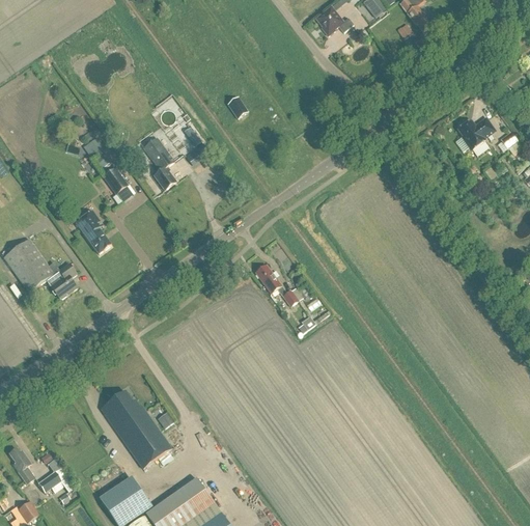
[(430,25),(424,17),(425,16),(417,5),(414,7),(409,0),(405,0),(400,3),(407,12),(416,25),(417,24),(422,31),(430,25)]
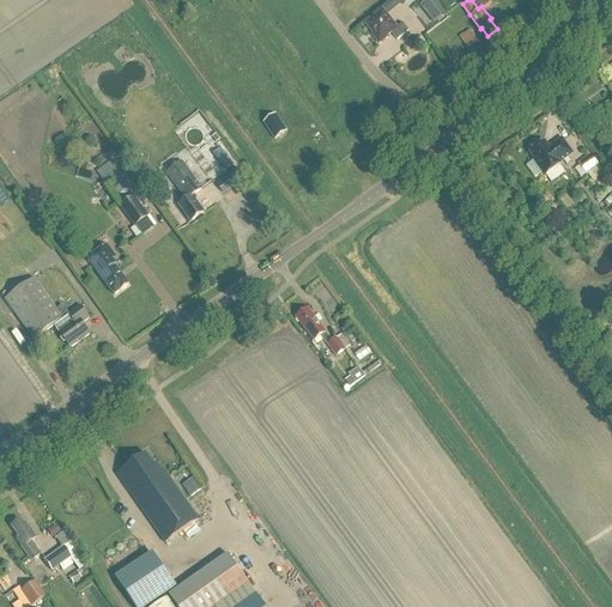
[(373,30),(371,31),(379,41),(387,34),(386,32),(391,29),(397,36),(408,28),(403,19),(397,24),(382,7),(365,20),(373,30)]
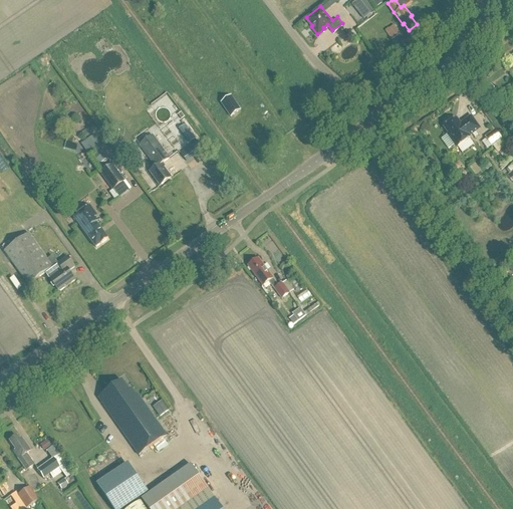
[(358,17),(365,14),(362,6),(355,9),(358,17)]
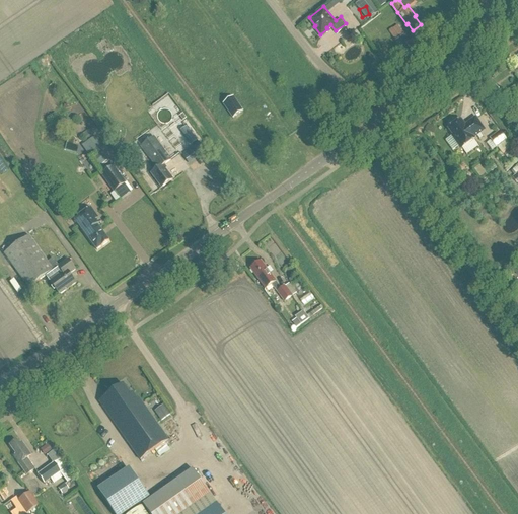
[(394,37),(402,30),(396,22),(388,27),(394,37)]
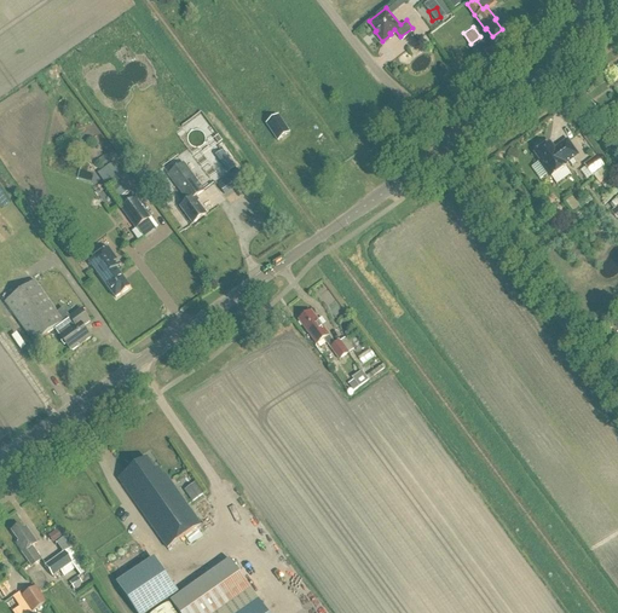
[(577,105),(587,117),(593,113),(584,100),(577,105)]
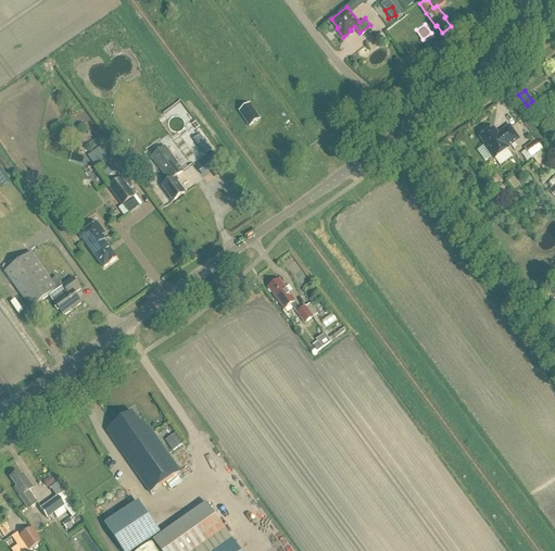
[(238,112),(249,126),(259,119),(248,103),(238,112)]
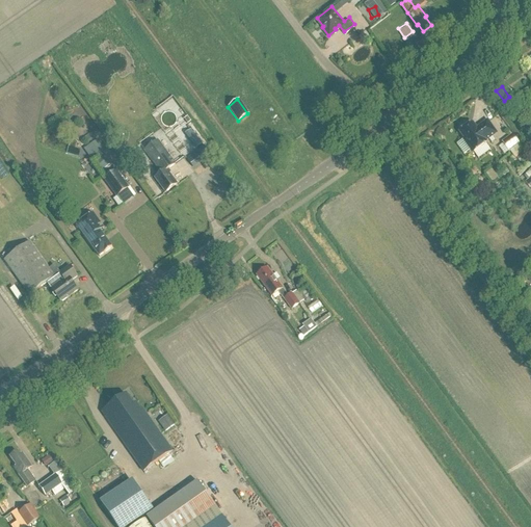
[(496,129),(487,116),(476,125),(472,120),(469,122),(467,122),(463,124),(463,126),(459,129),(463,135),(462,135),(472,149),(486,139),(485,137),(496,129)]
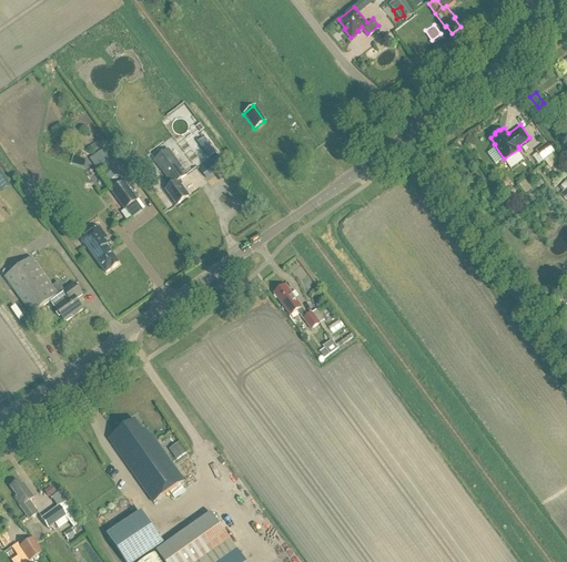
[(154,147),(151,153),(164,171),(172,181),(164,186),(176,202),(188,192),(180,181),(181,180),(179,176),(186,171),(175,155),(181,151),(171,139),(166,138),(154,147)]
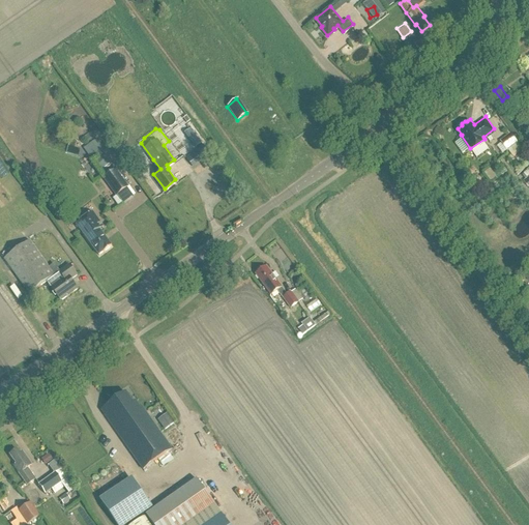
[(509,129),(499,138),(506,148),(517,140),(509,129)]
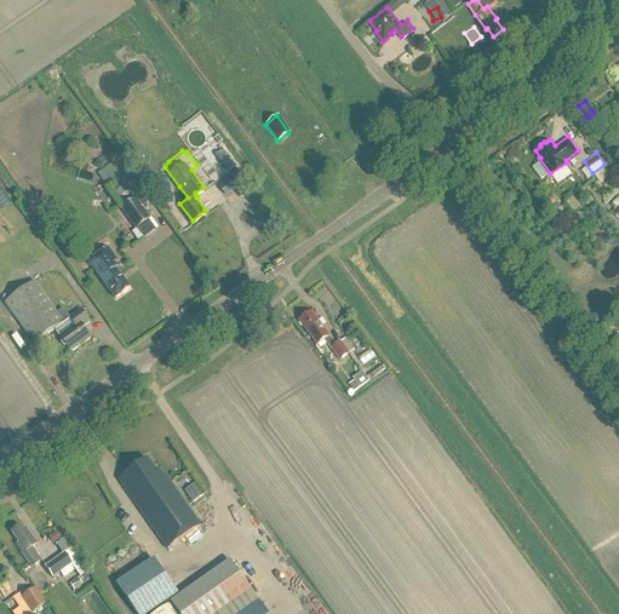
[(96,167),(102,178),(119,168),(112,158),(96,167)]
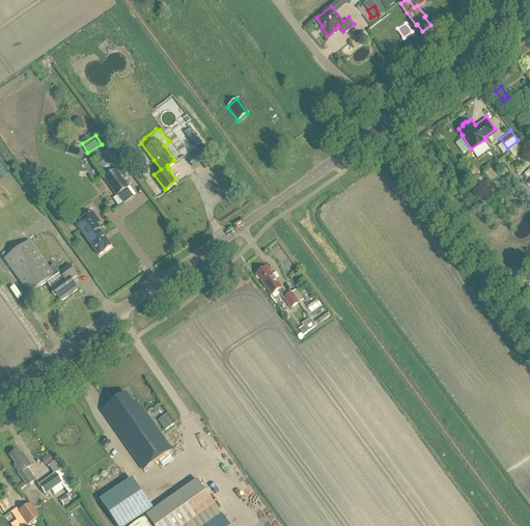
[(96,149),(100,155),(106,150),(103,145),(96,149)]
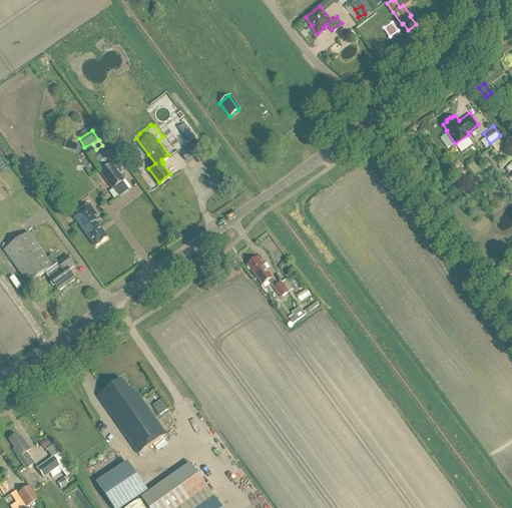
[(119,146),(126,155),(132,150),(126,141),(119,146)]
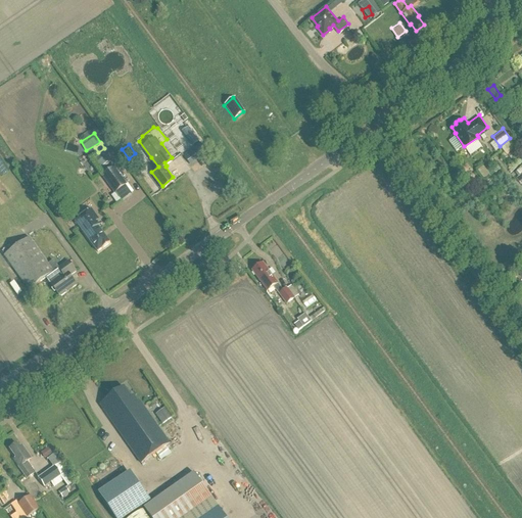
[(481,174),(487,171),(484,162),(477,165),(481,174)]
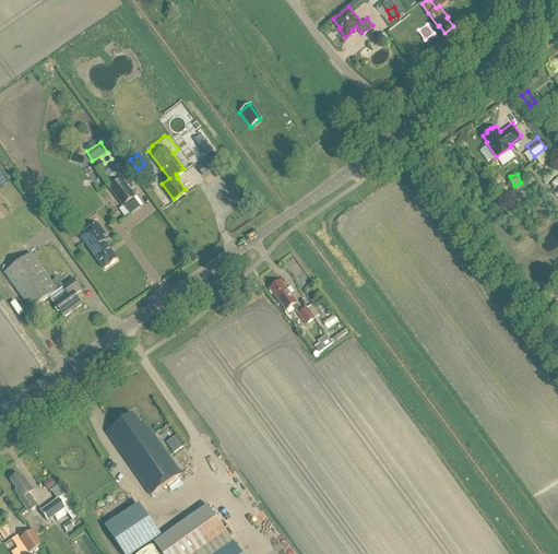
[(120,176),(109,184),(122,202),(133,195),(120,176)]
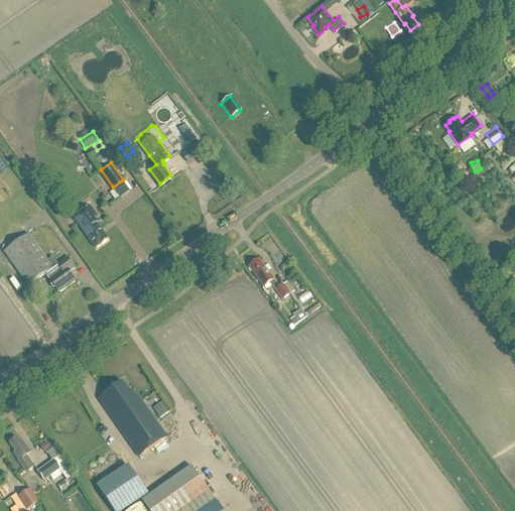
[(74,216),(96,245),(100,242),(101,242),(108,237),(94,217),(97,214),(90,204),(74,216)]
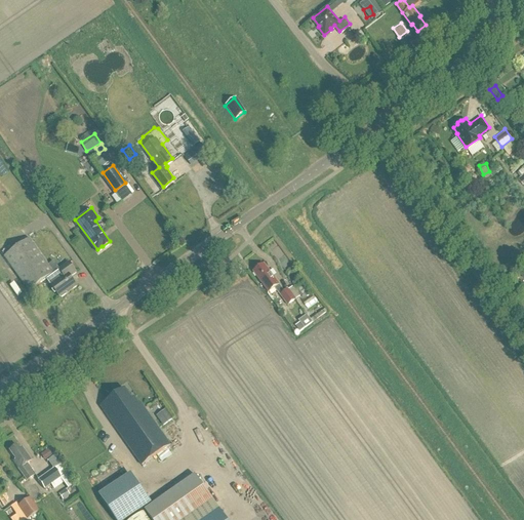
[(3,252),(29,287),(53,270),(29,235),(3,252)]
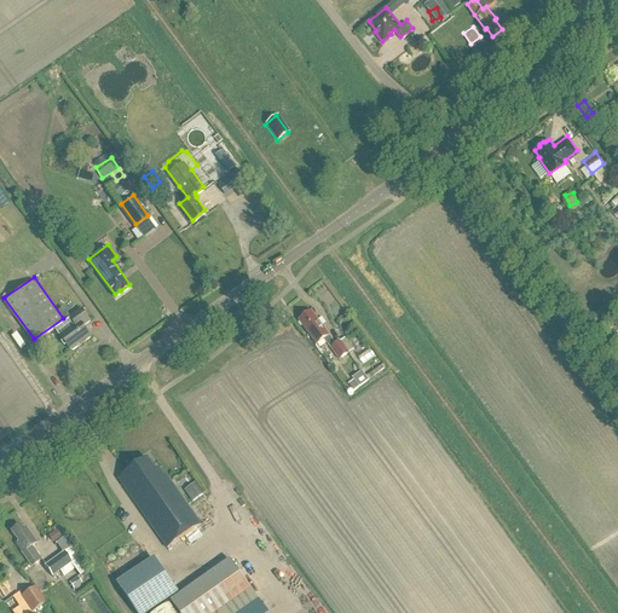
[(59,333),(69,346),(80,337),(81,340),(90,333),(82,322),(90,317),(81,305),(69,313),(74,322),(59,333)]
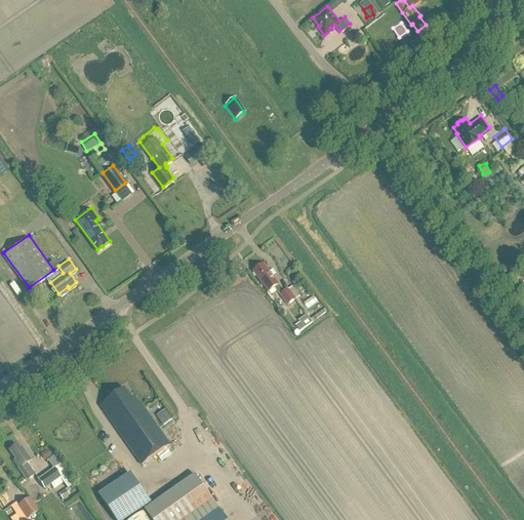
[(252,269),(268,288),(274,284),(280,291),(287,302),(295,294),(288,283),(283,287),(264,261),(252,269)]
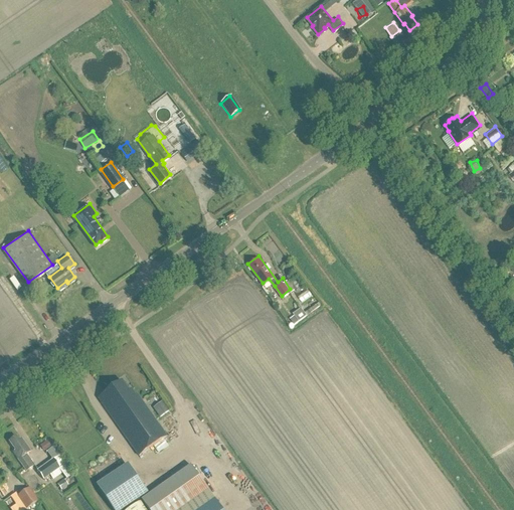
[(300,306),(293,311),(298,319),(306,313),(300,306)]
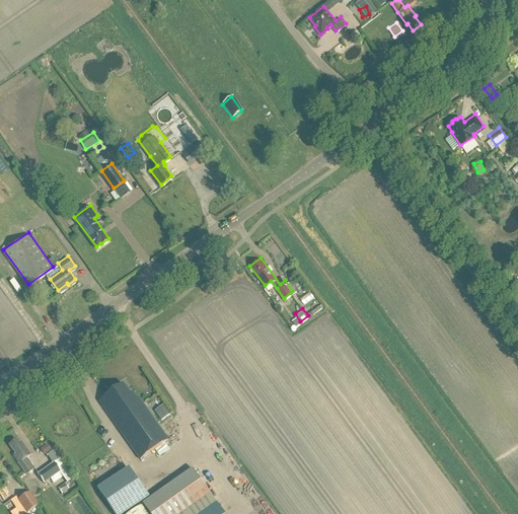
[(168,437),(139,394),(137,396),(132,389),(130,390),(123,381),(98,397),(140,456),(168,437)]
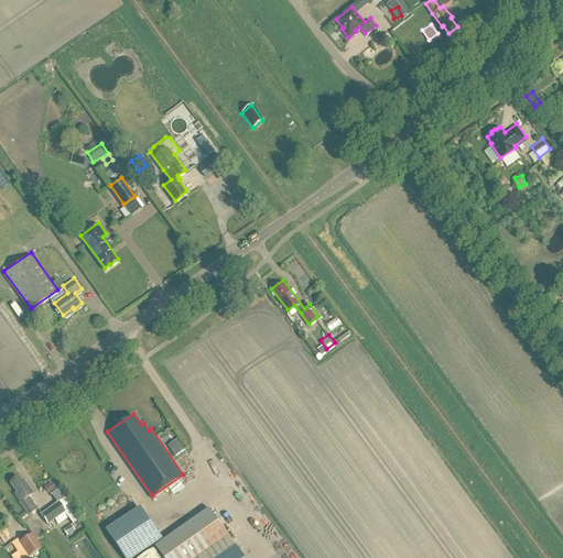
[(184,446),(179,438),(170,445),(175,452),(184,446)]
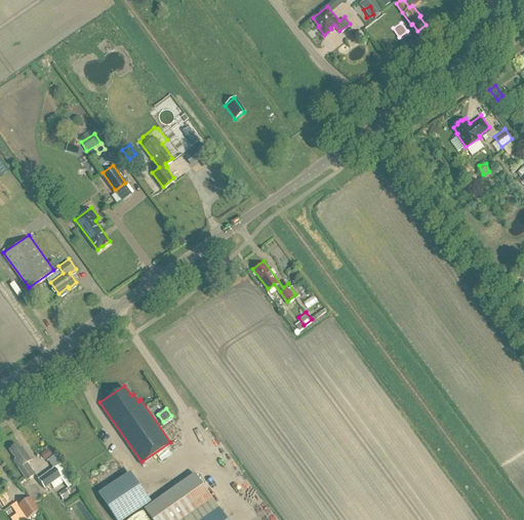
[(30,456),(21,443),(17,445),(15,441),(8,447),(14,456),(12,457),(26,476),(33,471),(26,460),(30,456)]
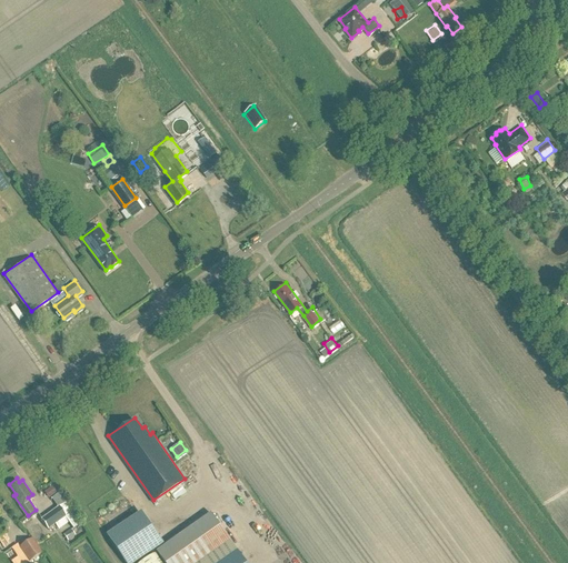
[(47,494),(53,489),(48,482),(41,488),(47,494)]
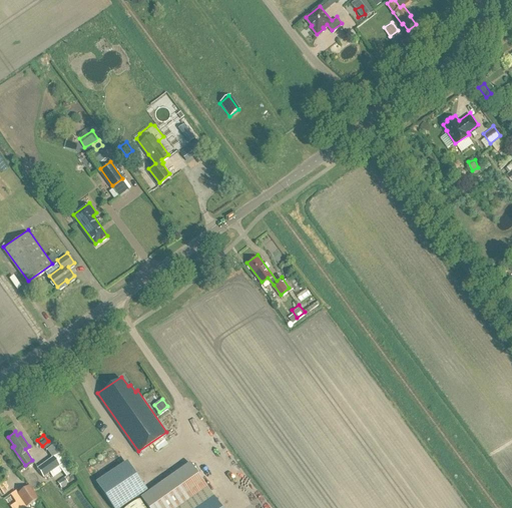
[(36,465),(42,474),(48,470),(51,475),(61,468),(65,474),(72,470),(53,441),(45,446),(51,455),(36,465)]
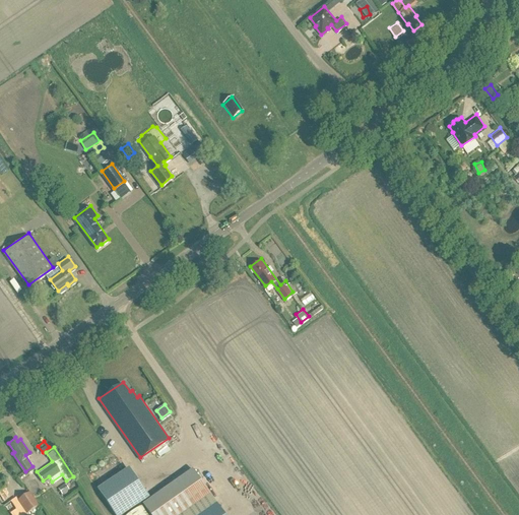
[(142,502),(151,514),(226,514),(216,501),(210,492),(193,466),(142,502)]
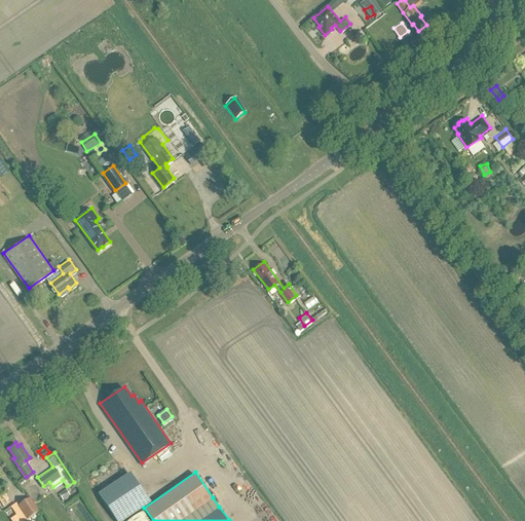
[(120,520),(151,500),(136,477),(129,481),(125,475),(99,492),(117,520),(120,520)]
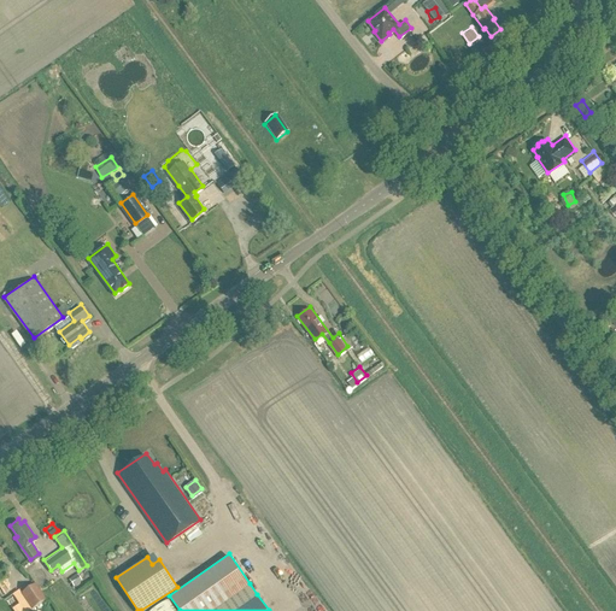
[(68,575),(71,581),(80,575),(75,569),(68,575)]
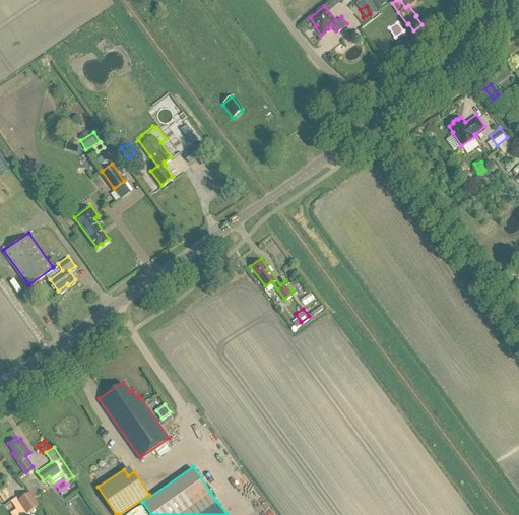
[(28,490),(15,499),(24,512),(38,503),(28,490)]
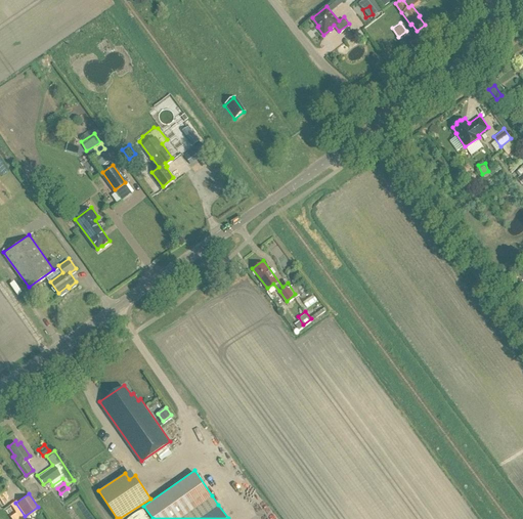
[(151,518),(143,507),(125,518),(151,518)]
